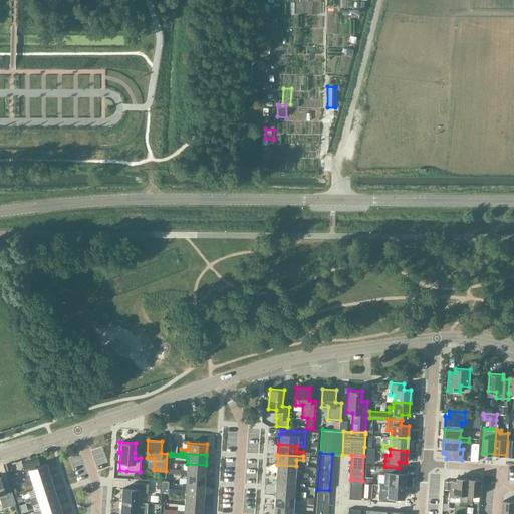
[(25,481),(49,474),(46,464),(40,466),(37,458),(22,463),(24,471),(28,470),(30,475),(23,478),(17,480),(18,484),(25,481)]
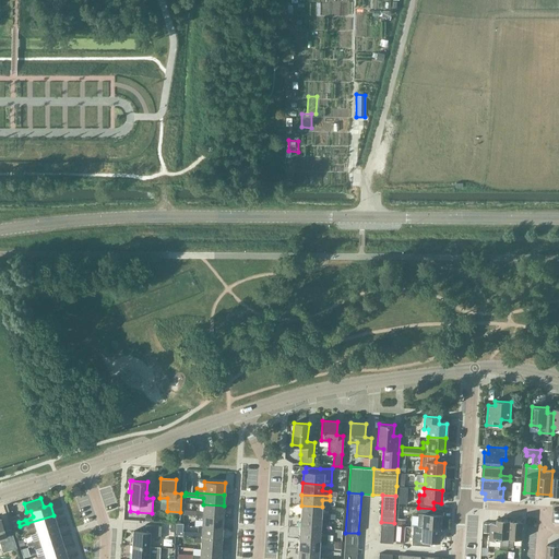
[(224,506),(203,504),(202,511),(195,510),(194,514),(223,516),(224,506)]
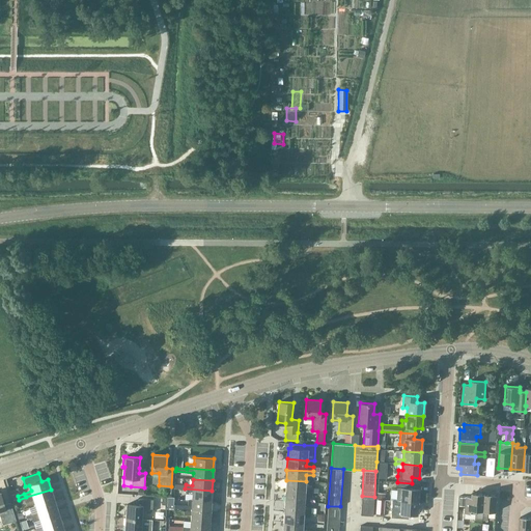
[(286,480),(285,491),(312,493),(312,487),(305,487),(306,481),(286,480)]
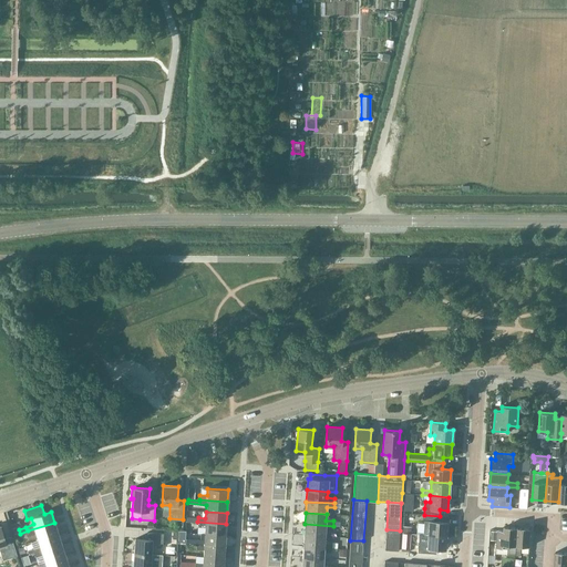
[(423,534),(423,535),(428,535),(446,537),(446,522),(439,522),(440,516),(424,515),(424,521),(423,523),(423,534)]
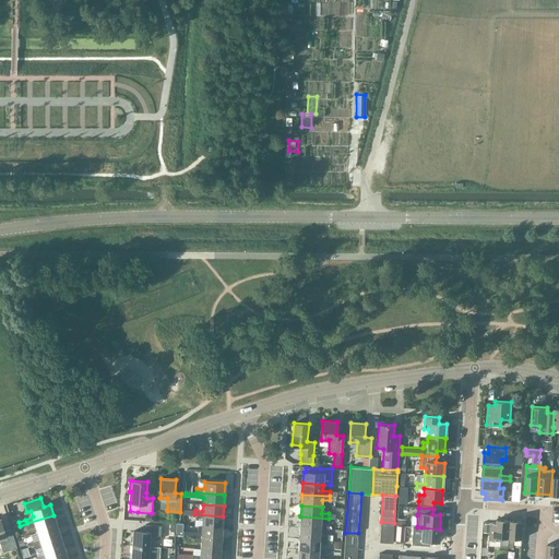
[(223,516),(194,514),(194,519),(202,520),(202,526),(222,527),(223,516)]
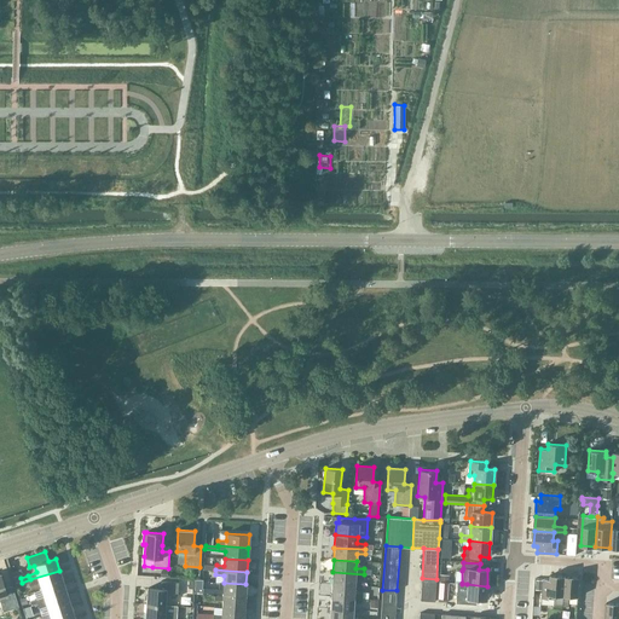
[(59,571),(30,579),(32,584),(40,582),(41,589),(63,583),(59,571)]
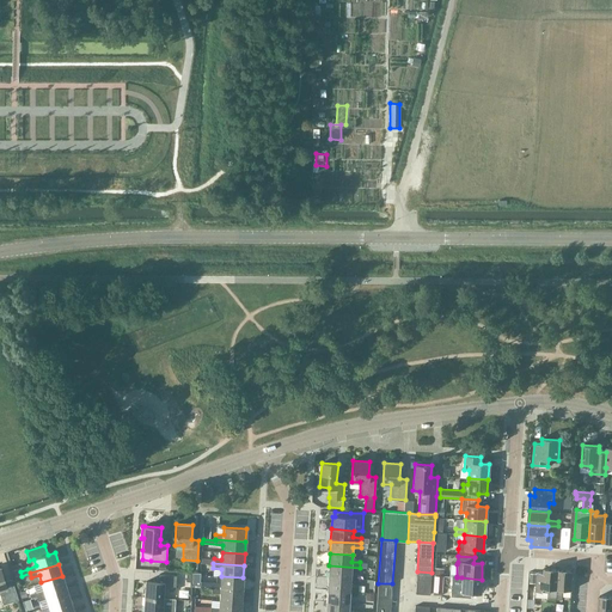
[(329,565),(328,577),(350,579),(352,571),(359,571),(360,568),(329,565)]
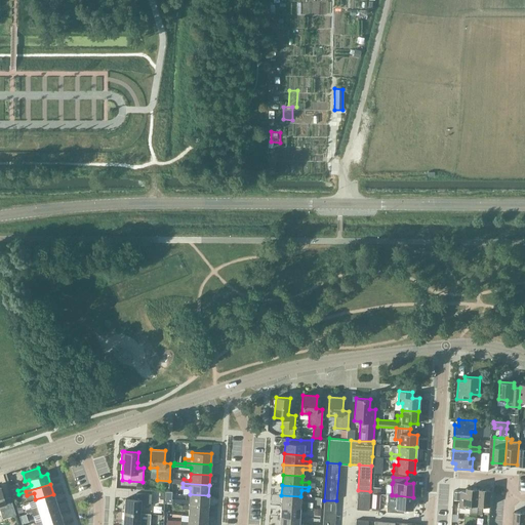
[(0,509),(3,518),(15,514),(10,497),(4,499),(0,486),(0,509)]
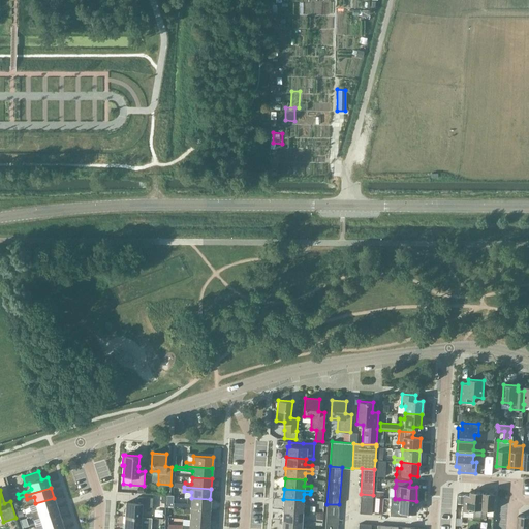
[(463,514),(463,517),(473,517),(481,518),(483,492),(470,491),(470,495),(464,495),(463,511),(463,514)]
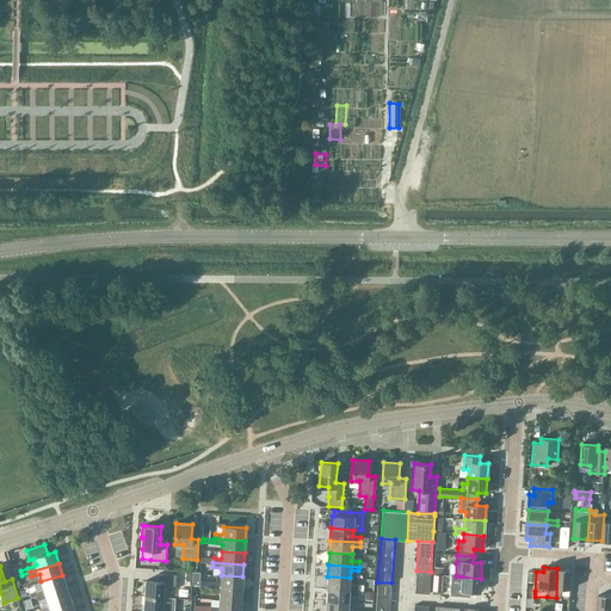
[(557,568),(556,598),(561,598),(562,588),(572,588),(573,569),(557,568)]
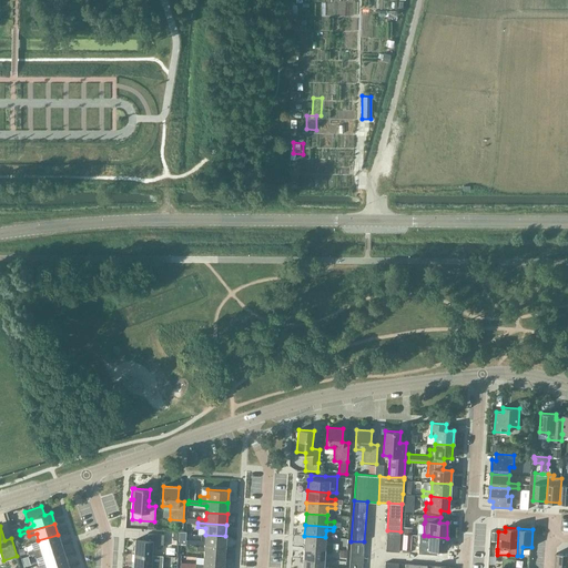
[(401,531),(387,530),(385,551),(398,553),(401,531)]
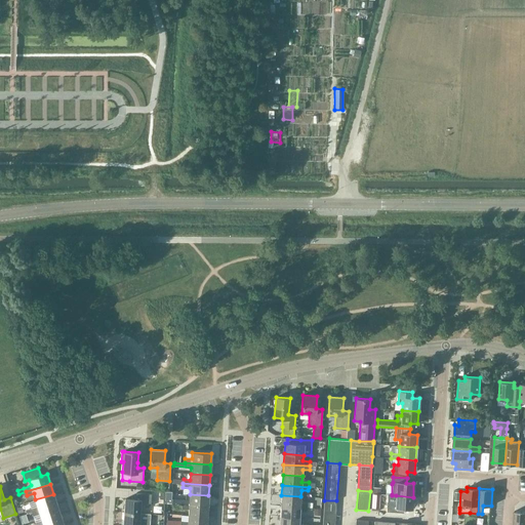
[(139,513),(139,506),(150,507),(151,493),(136,492),(135,499),(125,498),(124,512),(139,513)]
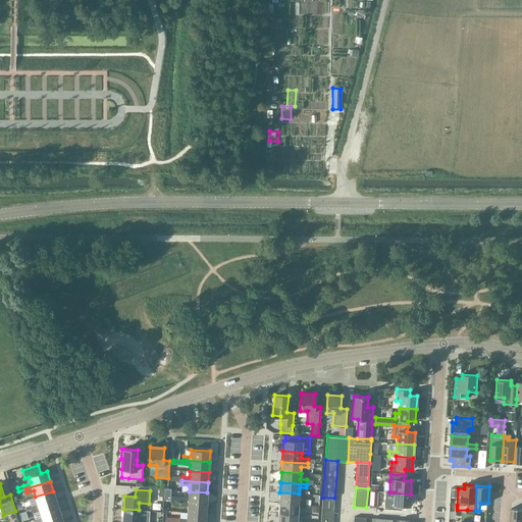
[(53,491),(35,497),(37,503),(31,505),(32,509),(56,501),(53,491)]
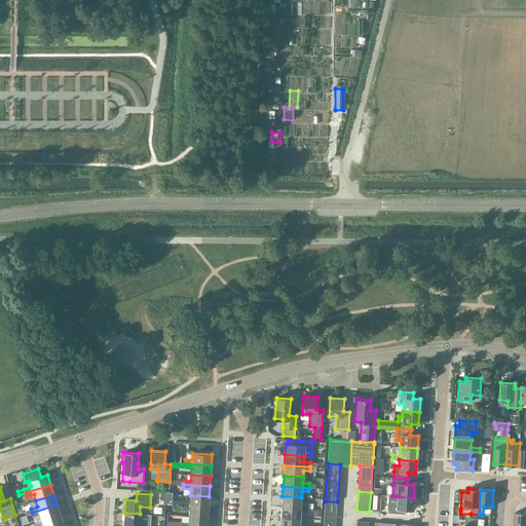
[(173,499),(172,504),(182,505),(209,506),(209,496),(190,495),(186,495),(186,500),(173,499)]
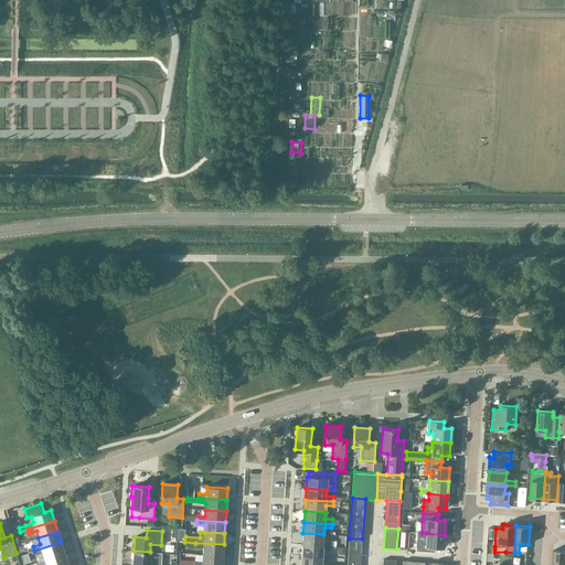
[(302,533),(302,544),(330,546),(331,542),(323,541),(323,534),(302,533)]
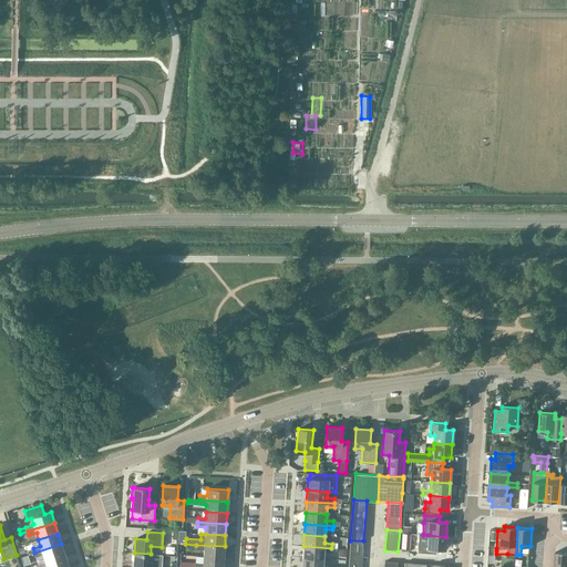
[(419,542),(418,553),(426,553),(428,548),(435,549),(445,549),(446,537),(428,535),(428,542),(419,542)]
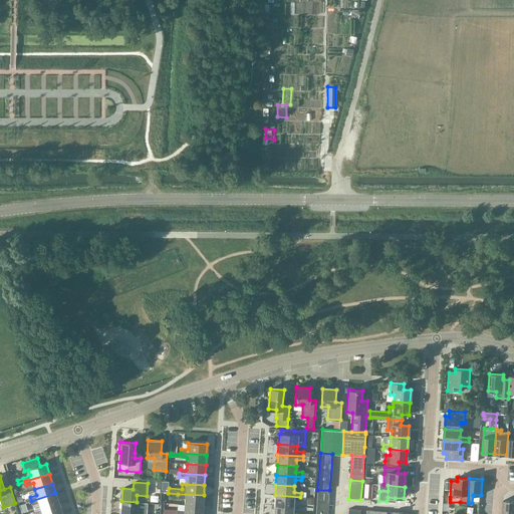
[(317,490),(315,513),(327,513),(329,490),(317,490)]
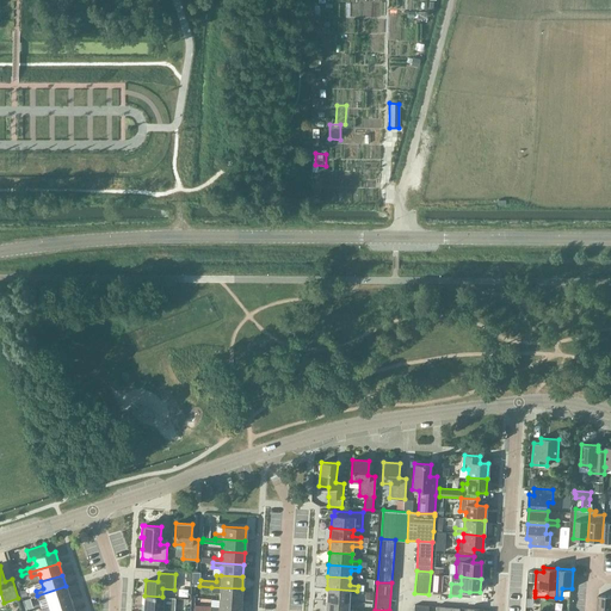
[(37,596),(23,600),(24,605),(38,600),(47,598),(48,605),(69,598),(66,586),(37,596)]
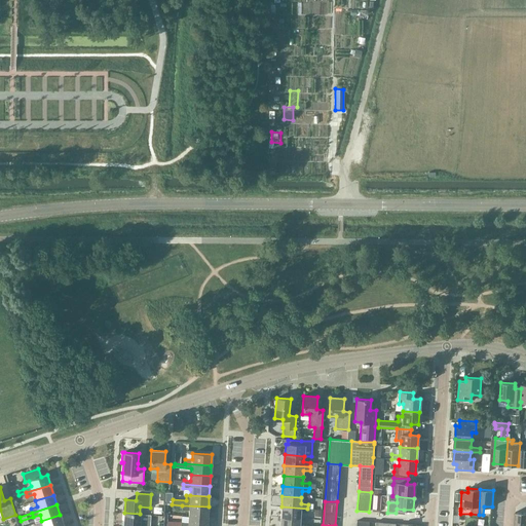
[(209,506),(182,505),(182,510),(189,510),(188,516),(208,518),(209,506)]
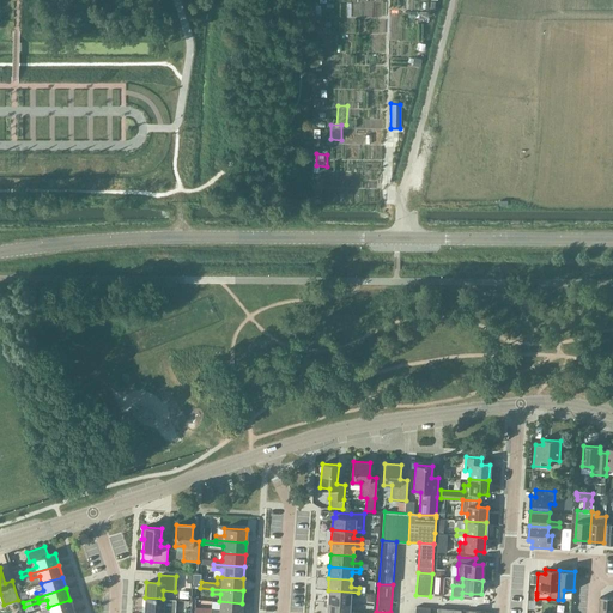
[(328,590),(327,602),(350,605),(350,598),(358,598),(358,593),(328,590)]
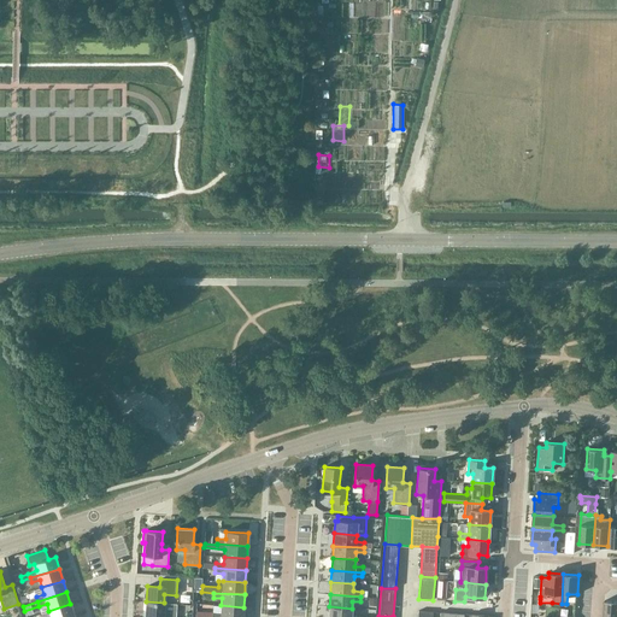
[(616,616),(616,601),(604,600),(603,616),(616,616)]
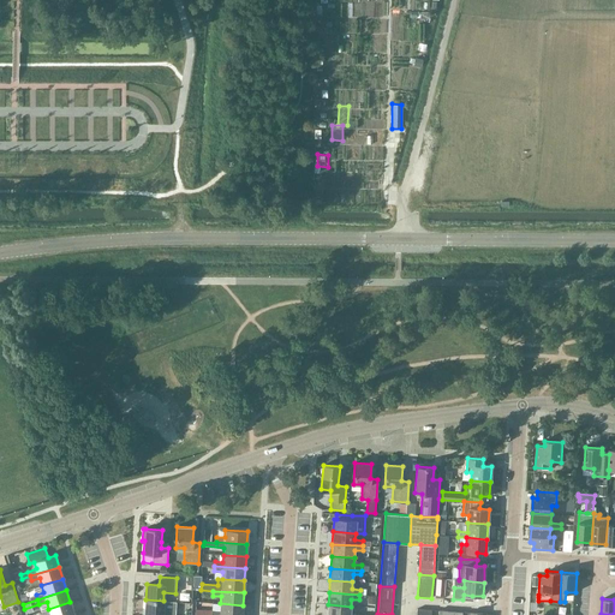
[(145,599),(143,614),(174,614),(175,602),(163,601),(145,599)]
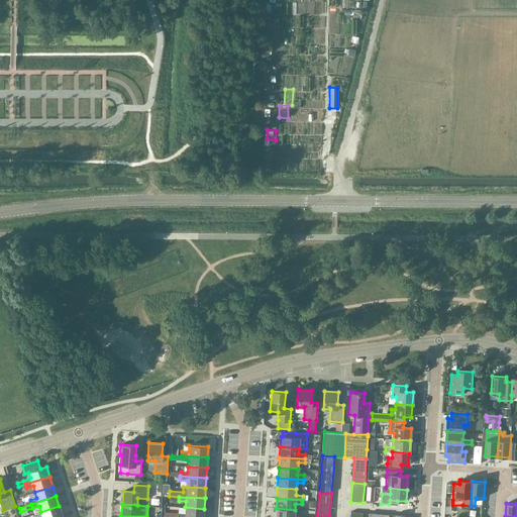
[(59,506),(40,512),(42,516),(58,516),(62,516),(59,506)]
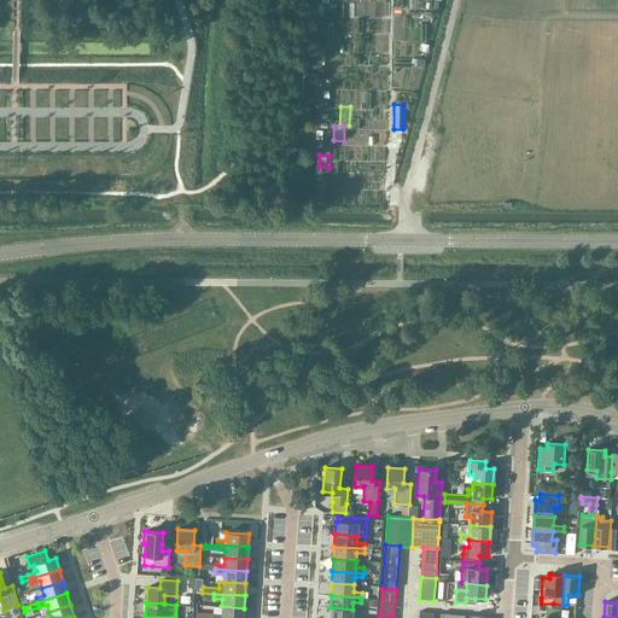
[(203,613),(203,617),(209,617),(243,617),(244,608),(221,606),(221,613),(213,613),(203,613)]
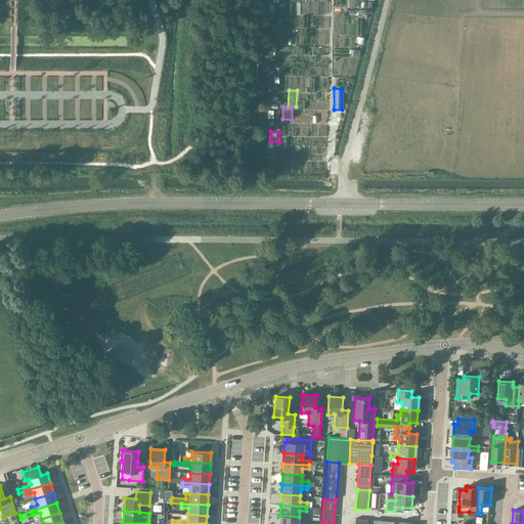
[(279,515),(278,523),(315,523),(305,523),(298,523),(299,517),(279,515)]
